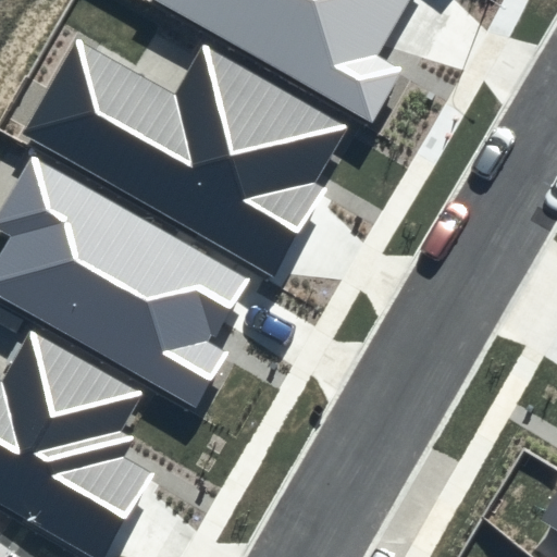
[(153,0),(372,124),(403,70),(379,56),(410,0),(153,0)]
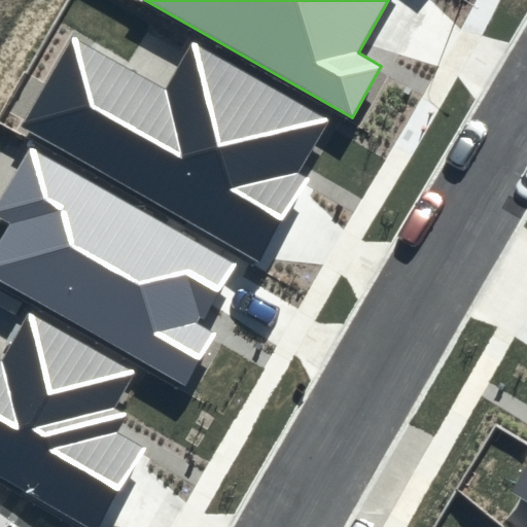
[(166,89),(71,34),(19,127),(258,265),(308,179),(299,174),(329,119),(192,42),(166,89)]
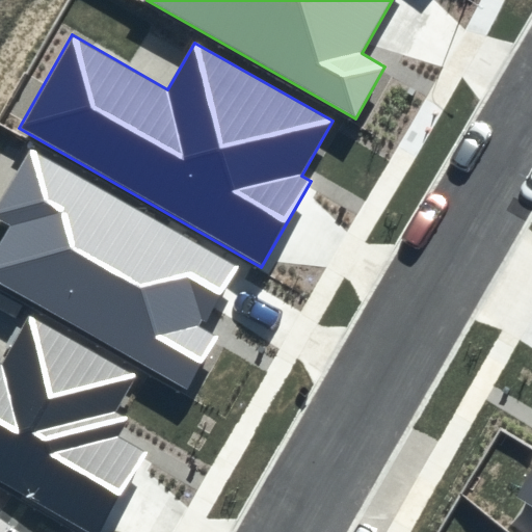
[(207,323),(241,264),(29,143),(0,194),(0,222),(7,227),(0,238),(0,284),(187,390),(216,338),(197,326),(202,319),(207,323)]
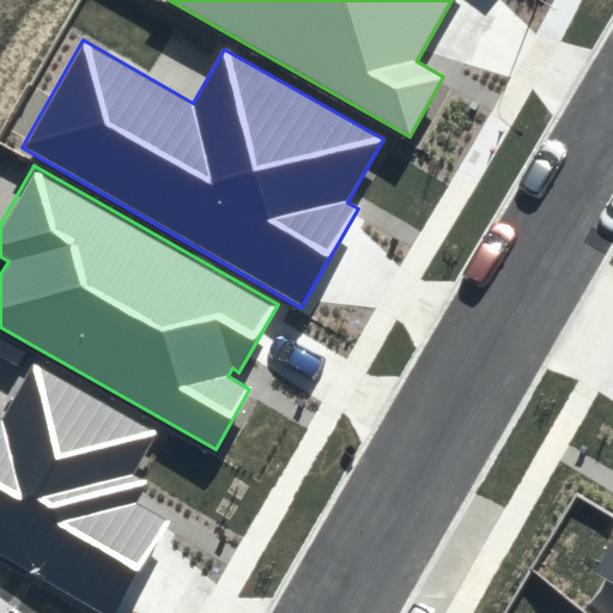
[(158,431),(34,362),(2,417),(0,414),(0,559),(95,612),(113,612),(164,522),(134,505),(146,483),(133,475),(158,431)]
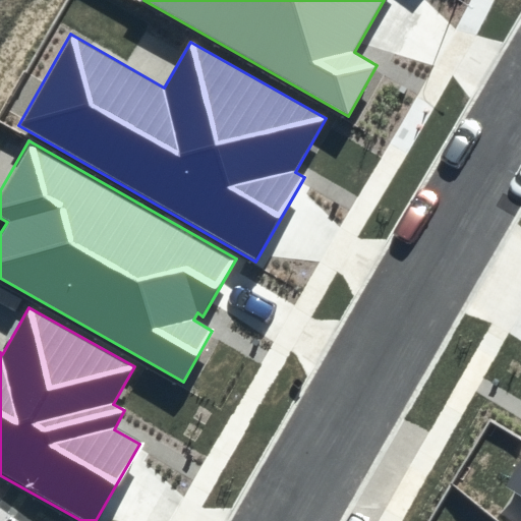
[(520,456),(503,486),(520,497),(520,456)]
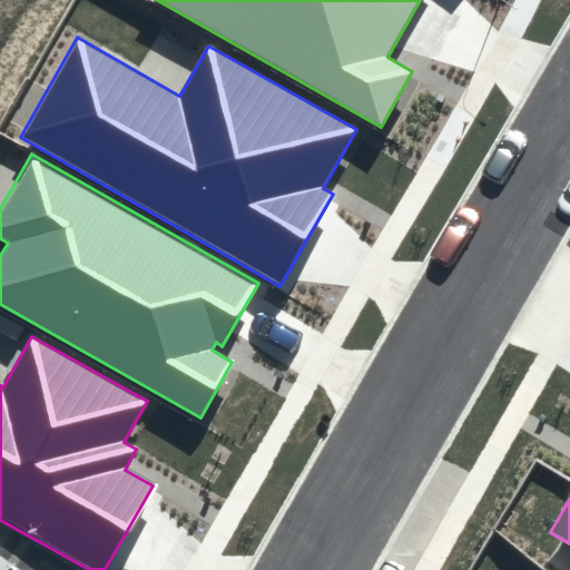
[(25,569),(0,552),(0,569),(25,569)]
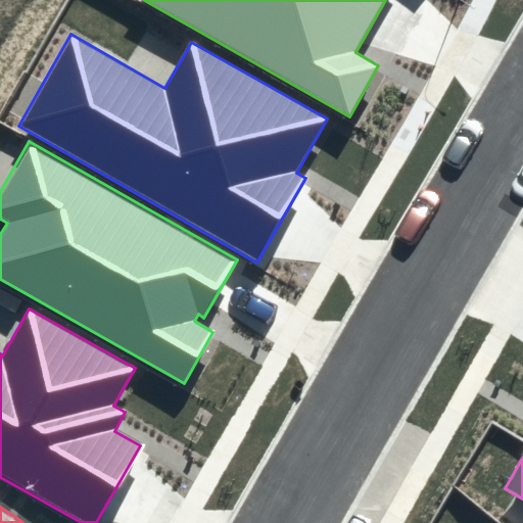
All buildings are outlined.
